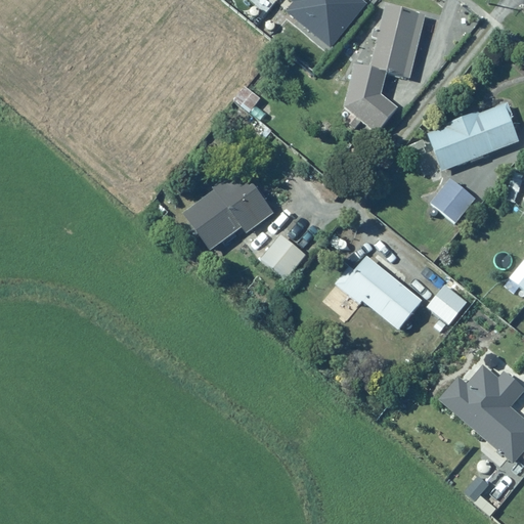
[(425,19),(385,9),(380,32),(374,31),(372,42),(377,43),(372,68),(353,64),(344,110),(349,114),(345,121),(354,128),(359,121),(377,135),(398,110),(380,98),(386,74),(410,80),(425,19)]
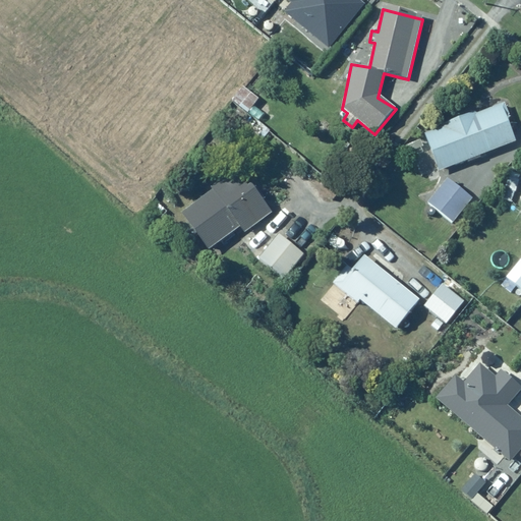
[(242,85),(231,100),(248,113),(259,99),(242,85)]
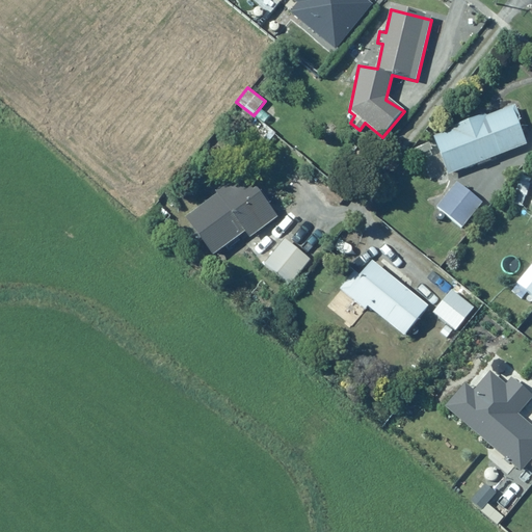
[(435,137),(450,176),(527,145),(511,107),(487,117),(485,113),(450,127),(451,131),(435,137)]
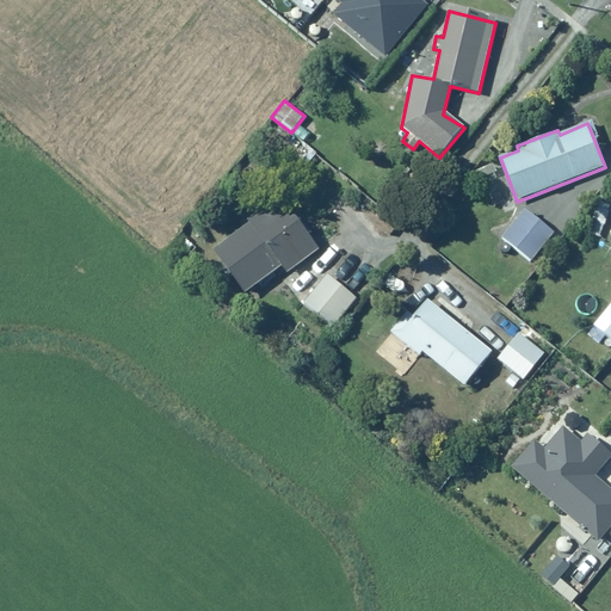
[(251,224),(214,251),(245,294),(282,266),(288,275),(318,253),(277,197),(247,220),(251,224)]
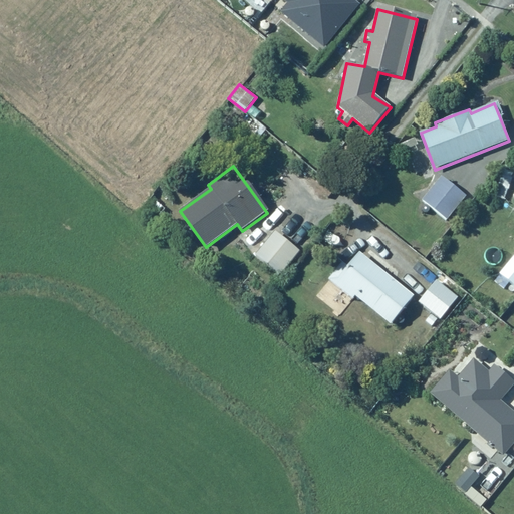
[(513,172),(501,169),(494,195),(507,199),(513,172)]
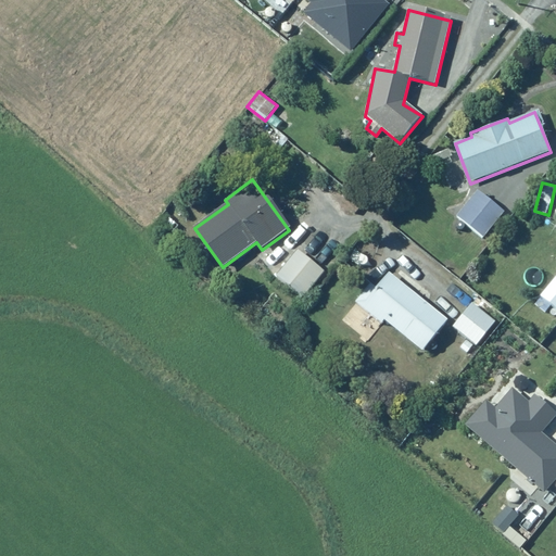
[(478,192),(456,216),(481,238),(503,214),(478,192)]
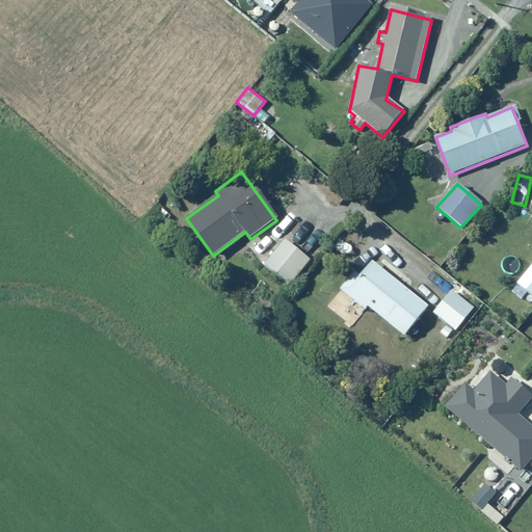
[(287,238),(263,265),(289,287),(312,261),(287,238)]
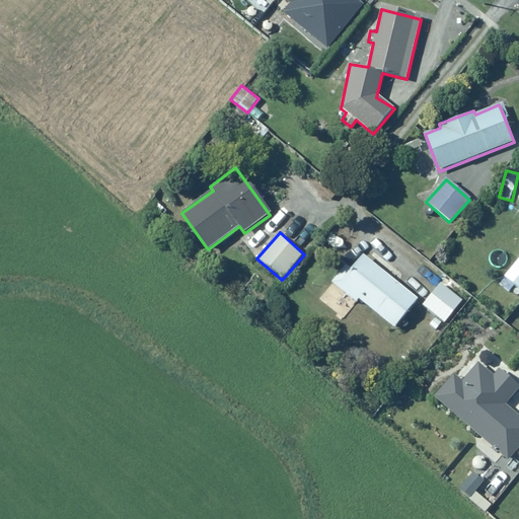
[(347,265),(330,283),(357,305),(360,301),(395,331),(421,302),(366,253),(352,269),(347,265)]
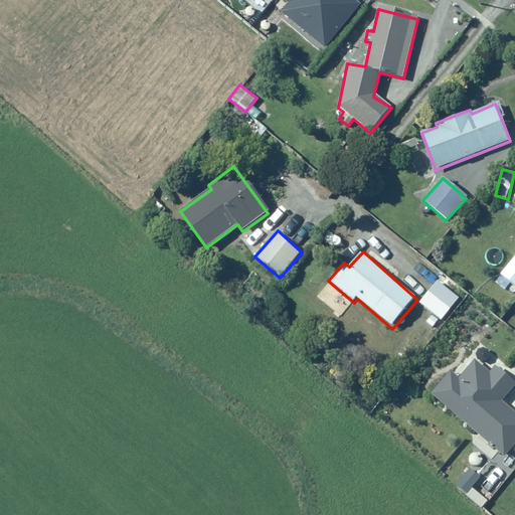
[(514,255),(500,275),(514,286),(514,255)]
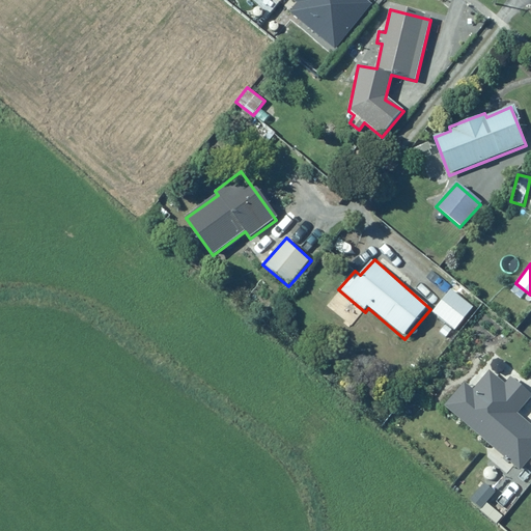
[(451,288),(432,312),(457,331),(475,307),(451,288)]
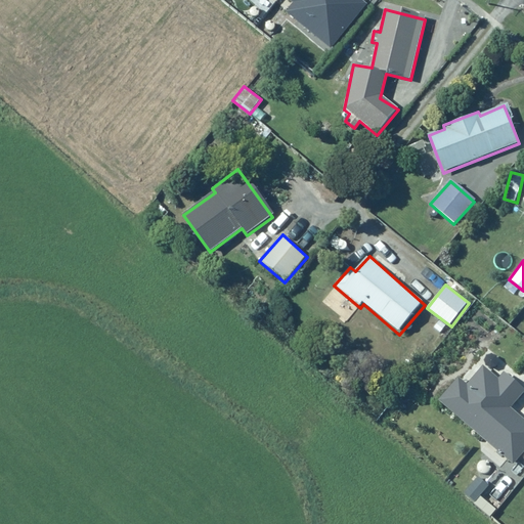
[(457,381),(438,406),(512,471),(523,455),(523,424),(510,411),(523,396),(523,393),(504,376),(497,383),(483,370),(467,389),(457,381)]
